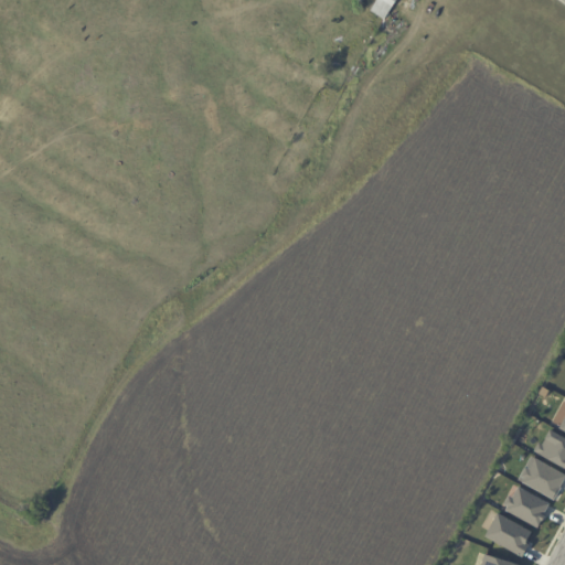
[(398,0),(385,20),(373,11),(381,0),(398,0)]
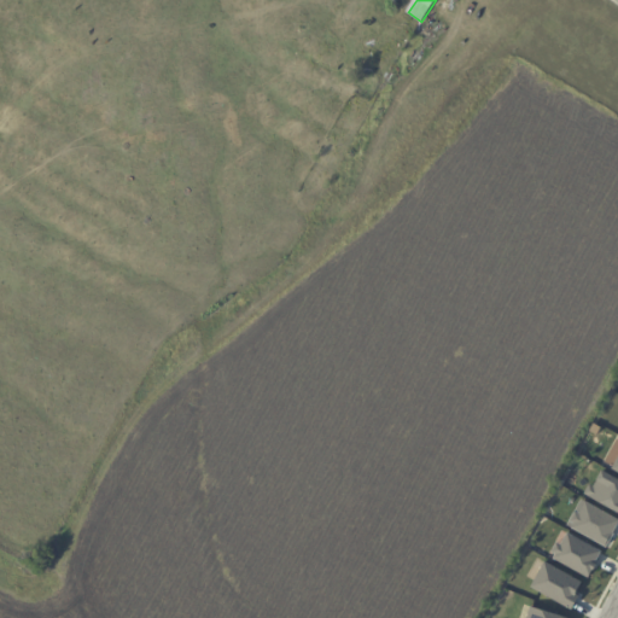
[(617,441),(614,439),(604,465),(617,471),(617,441)]
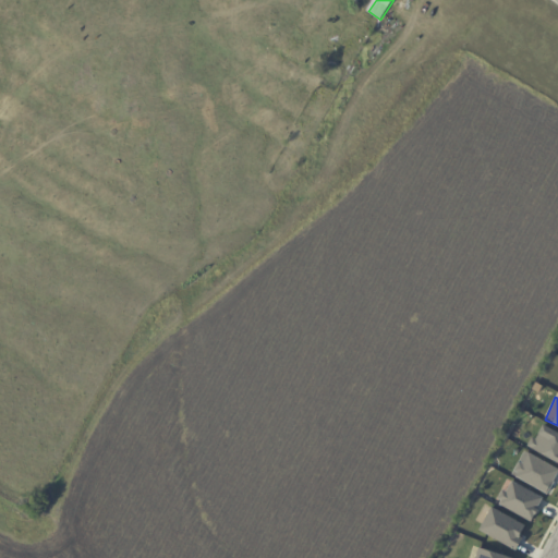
[(542,424),(557,433),(557,463),(525,446),(531,436),(535,438),(542,424)]
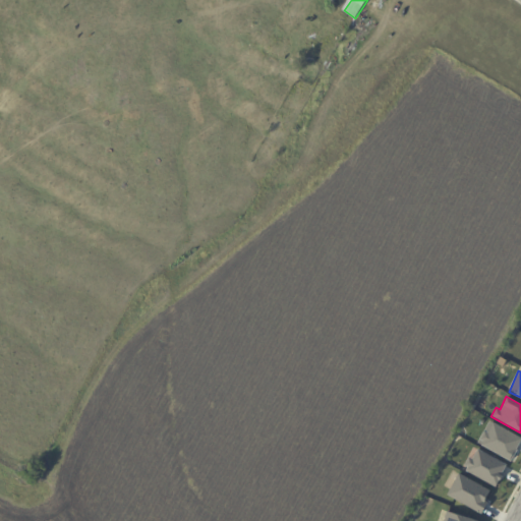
[(489,421),(520,439),(509,461),(476,443),(489,421)]
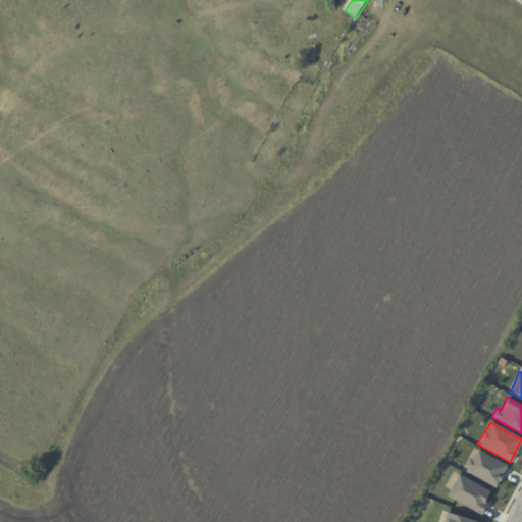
[(478,449),(508,465),(502,476),(503,477),(496,488),(466,471),(468,467),(464,466),(469,458),(472,460),(478,449)]
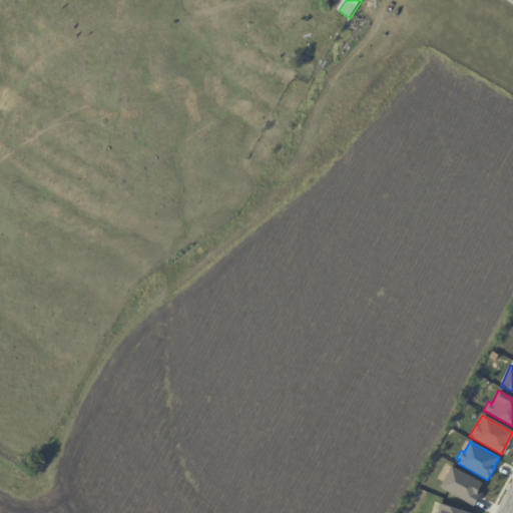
[(451,465),(482,483),(476,494),(479,495),(473,506),(438,487),(451,465)]
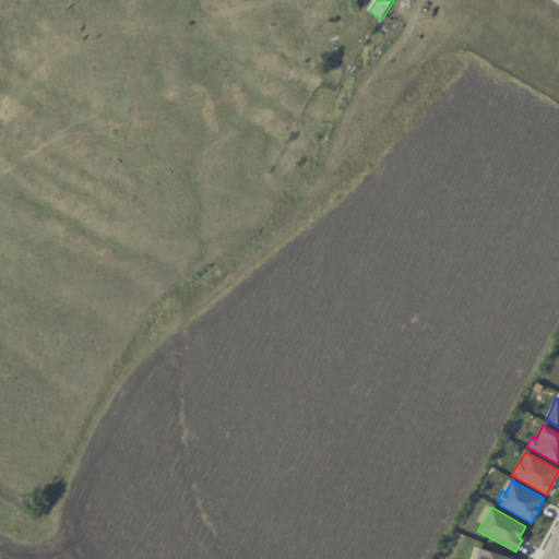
[(475,558),(478,548),(513,558),(475,558)]
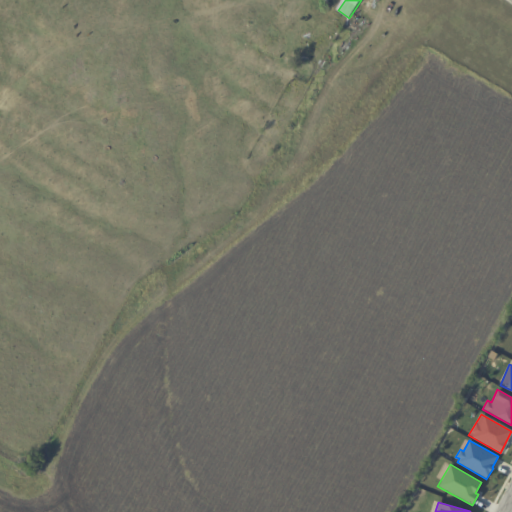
All buildings are outlined.
